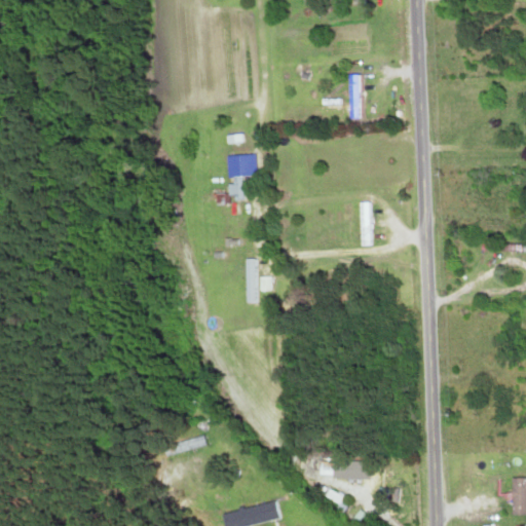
[(243,178),(256,177),(255,154),(227,155),(228,180),(234,180),(235,199),(245,199),(243,178)]
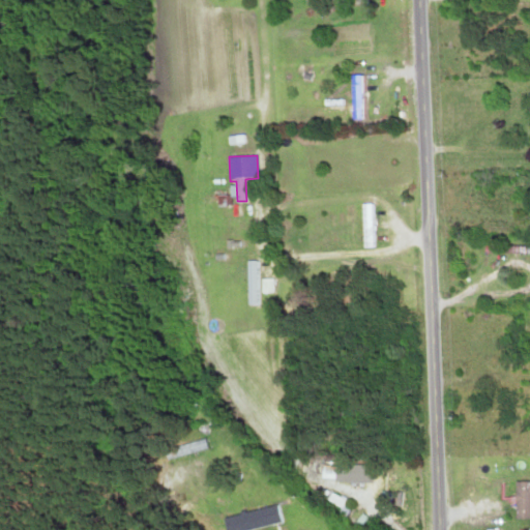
[(373,204),(361,204),(361,248),(373,248),(373,204)]
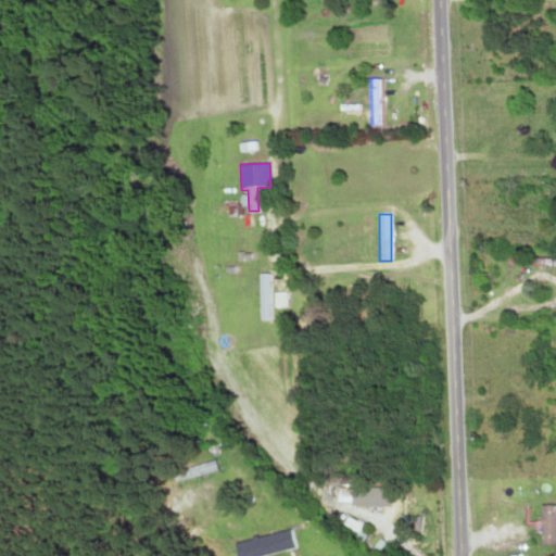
[(514,266),(553,266),(553,257),(514,257),(514,266)]
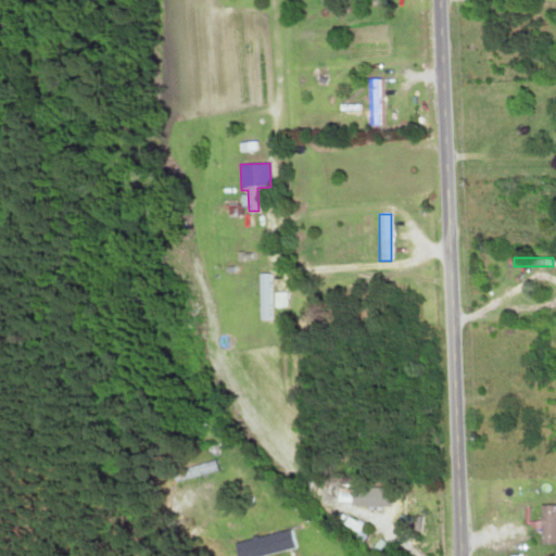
[(272,276),(260,276),(260,319),(272,319),(272,276)]
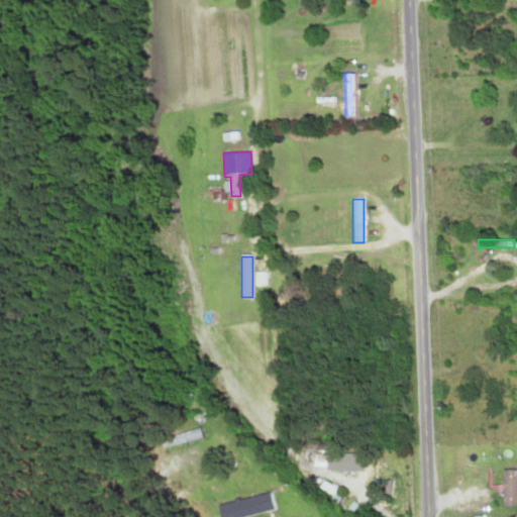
[(203,438),(200,428),(161,440),(164,450),(203,438)]
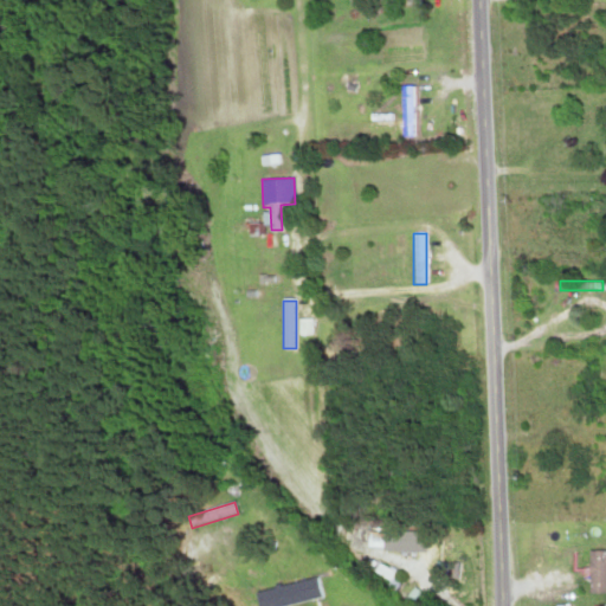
[(436,556),(437,534),(369,530),(368,553),(436,556)]
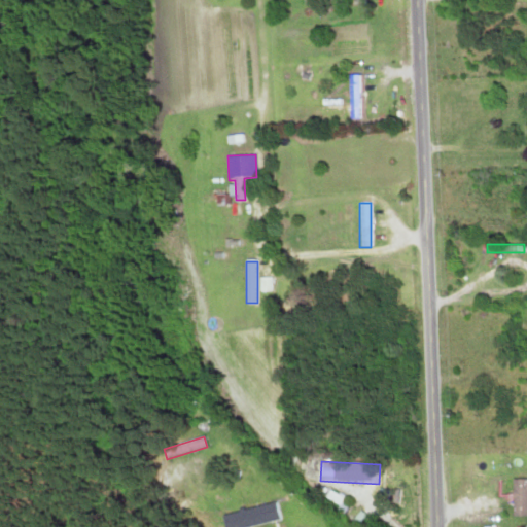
[(512,517),(526,516),(526,479),(512,480),(512,517)]
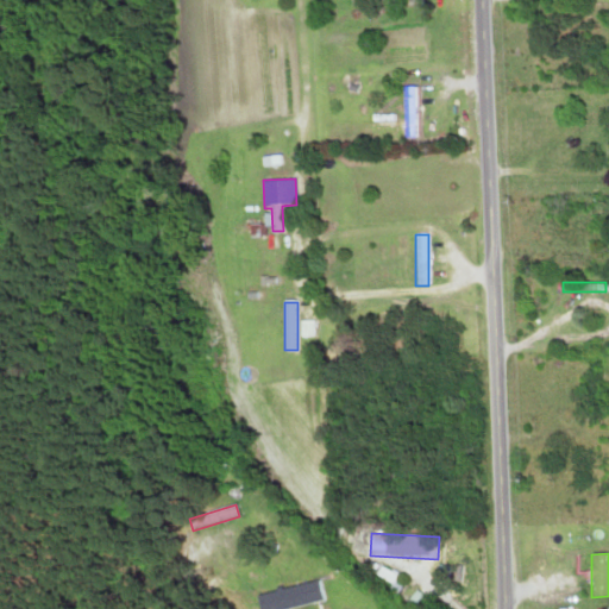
[(391,584),(396,576),(380,567),(375,576),(391,584)]
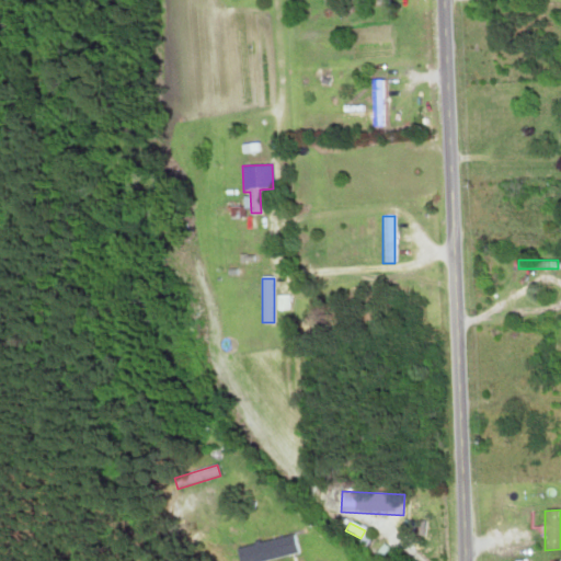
[(240,560),(265,560),(300,554),(296,536),(238,548),(240,560)]
